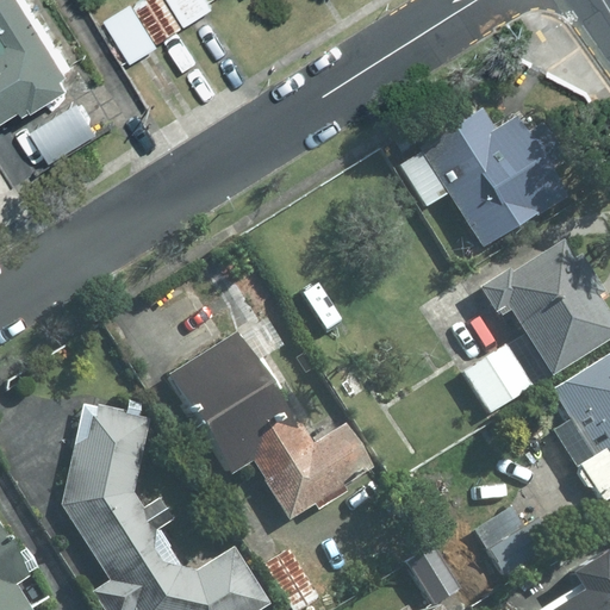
[(53,0),(13,0),(0,8),(0,110),(6,120),(94,66),(53,0)]
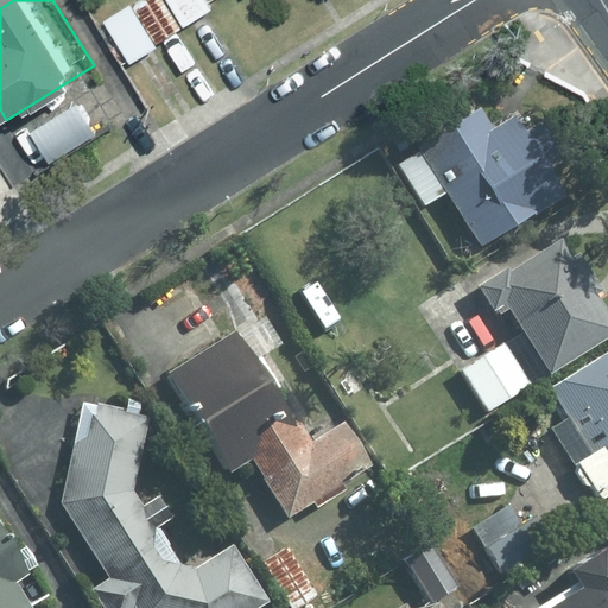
[(134,0),(108,18),(112,24),(134,59),(217,6),(213,0),(134,0)]
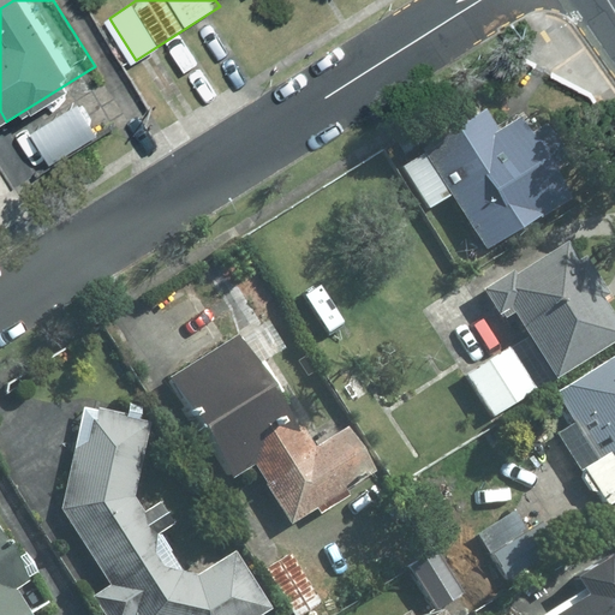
[(548,95),(434,160),(485,250),(599,185),(548,95)]
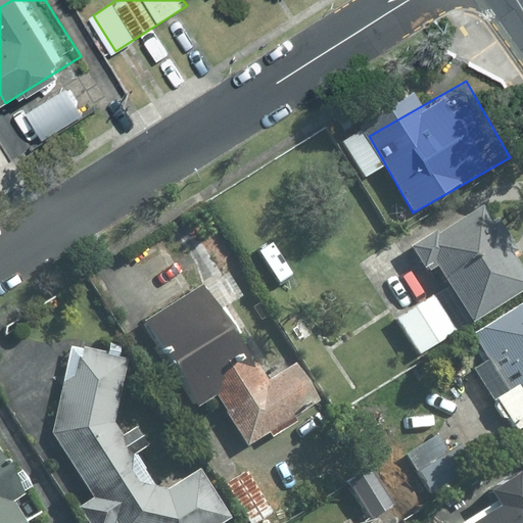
[(522,254),(488,198),(423,239),(450,283),(396,316),(422,357),(522,294),(522,254)]
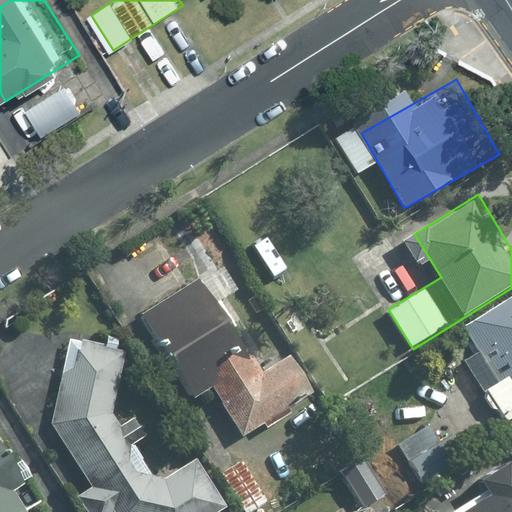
[(213,271),(145,311),(197,400),(218,387),(244,433),(321,389),(297,347),(267,365),(213,271)]
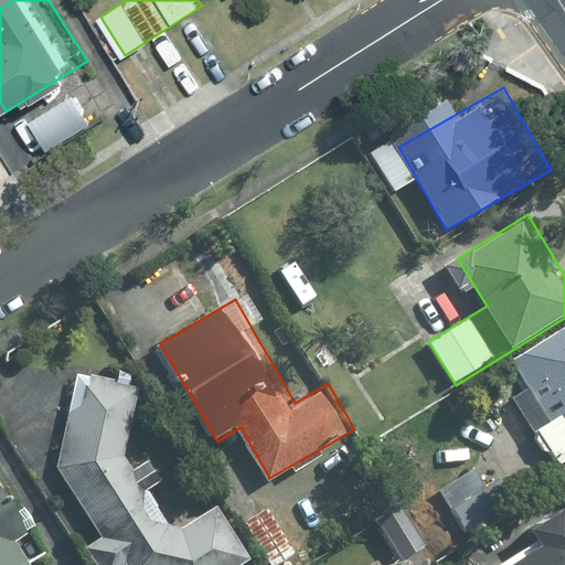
[(564,452),(564,328),(499,368),(554,459),(564,452)]
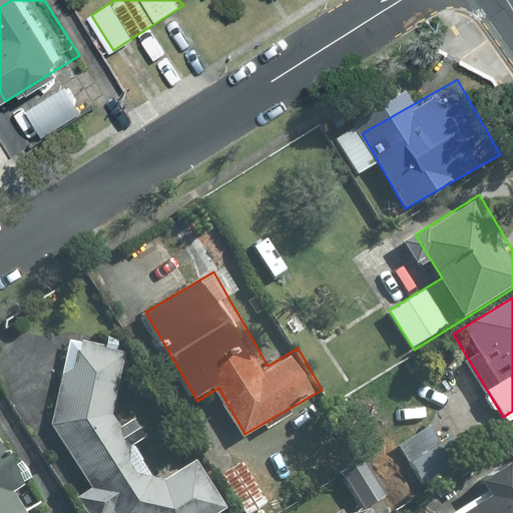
[(129,342),(70,329),(50,422),(92,486),(79,494),(91,512),(215,512),(227,506),(198,460),(172,477),(148,469),(113,413),(129,342)]
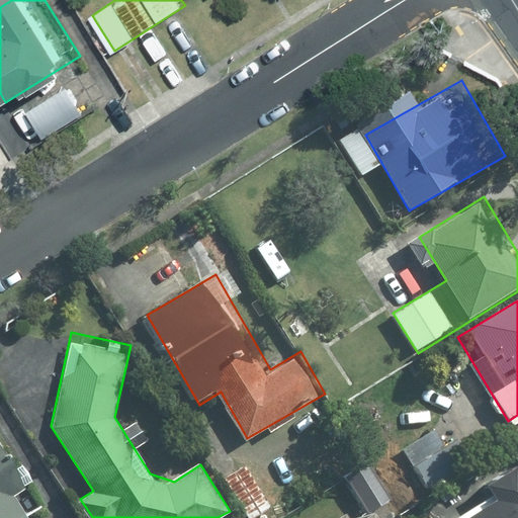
[(439,424),(406,445),(432,487),(465,465),(439,424)]
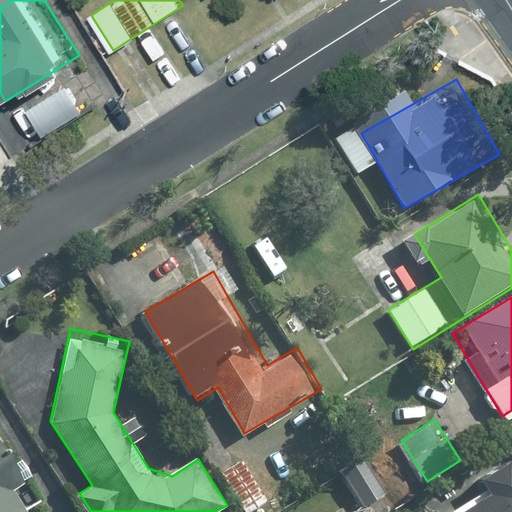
[(0,429),(0,511),(19,511),(43,498),(0,429)]
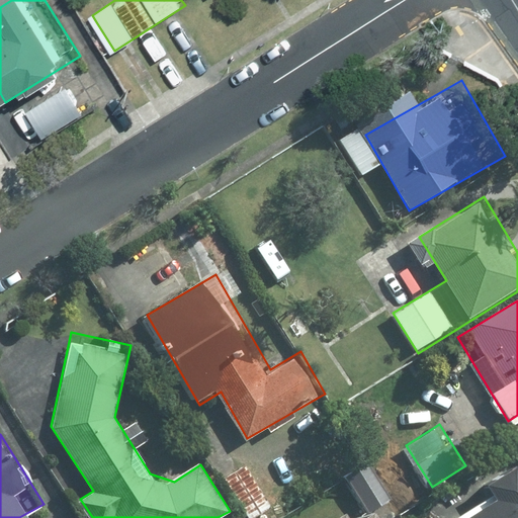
[(517,517),(517,466),(446,512),(449,517),(517,517)]
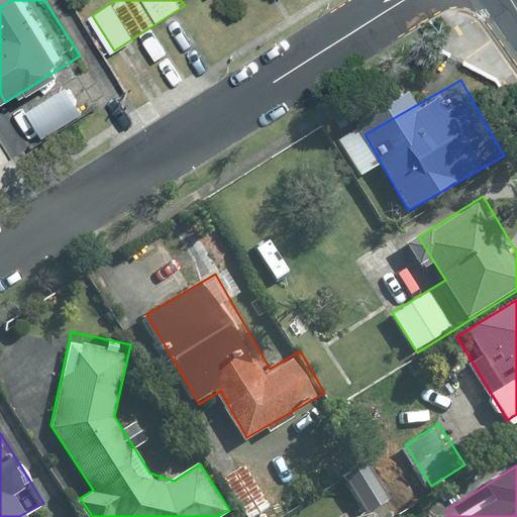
[(384,516),(374,498),(337,516),(384,516)]
